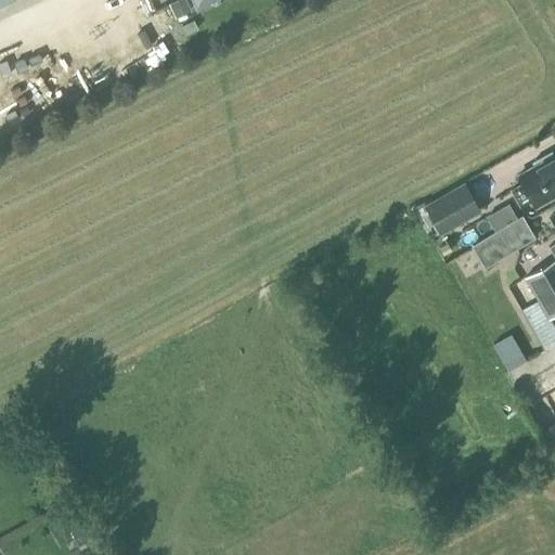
[(194,17),(186,1),(158,14),(166,30),(194,17)]
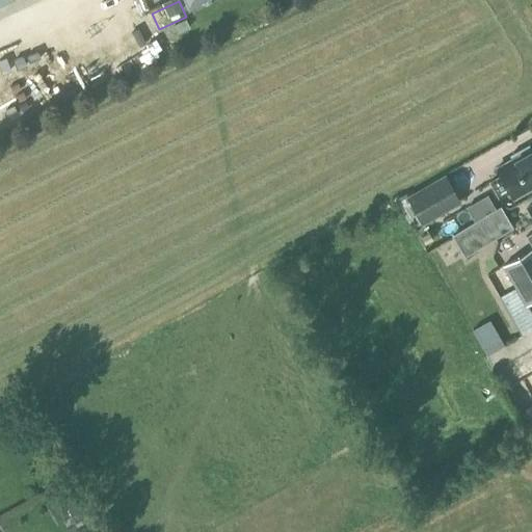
[(21,33),(40,87),(77,74),(57,21),(21,33)]
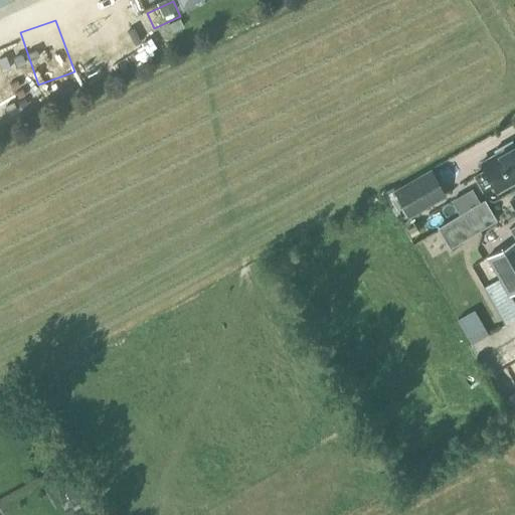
[(0,45),(0,54),(10,80),(28,73),(15,39),(0,45)]
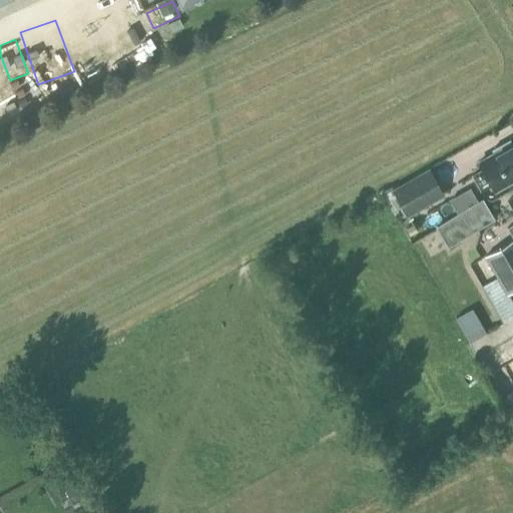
[(484,170),(473,176),(481,190),(491,184),(495,191),(512,180),(512,144),(511,145),(510,143),(494,152),(495,154),(480,163),(484,170)]
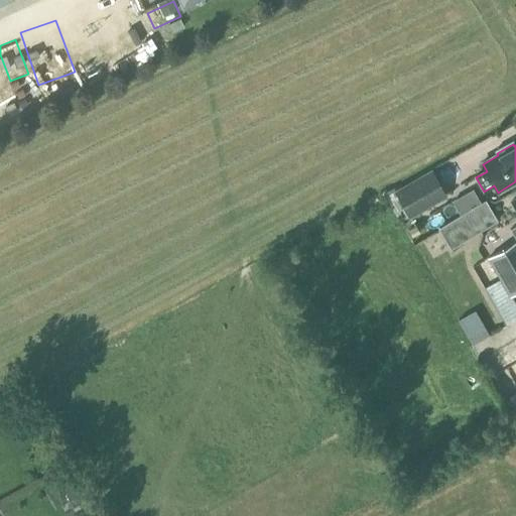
[(428,157),(378,180),(390,206),(399,202),(394,189),(434,170),(428,157)]
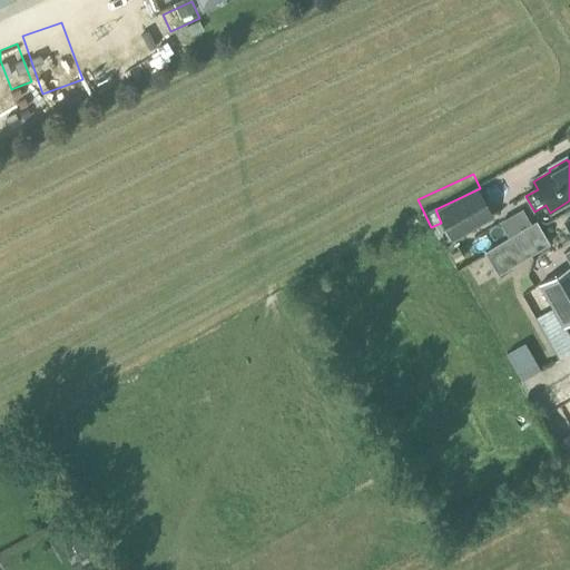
[(477,190),(438,213),(453,239),(492,217),(477,190)]
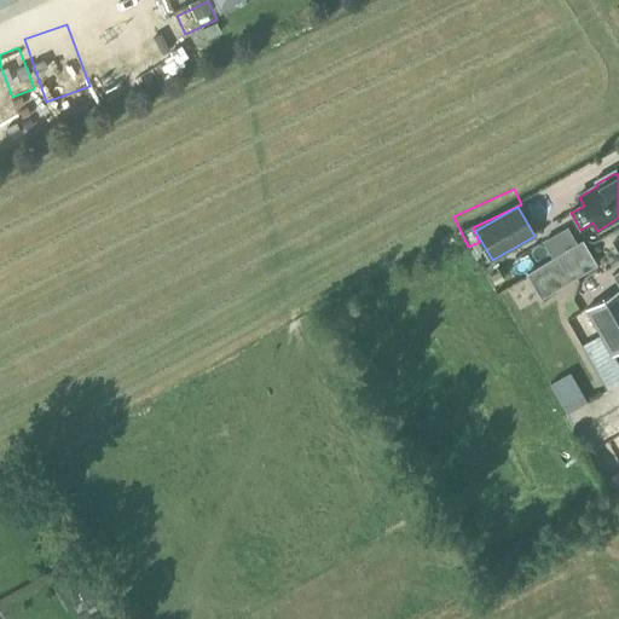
[(618,289),(618,291),(585,311),(601,337),(612,357),(618,353),(618,239),(614,243),(618,250),(618,272),(612,277),(618,289)]
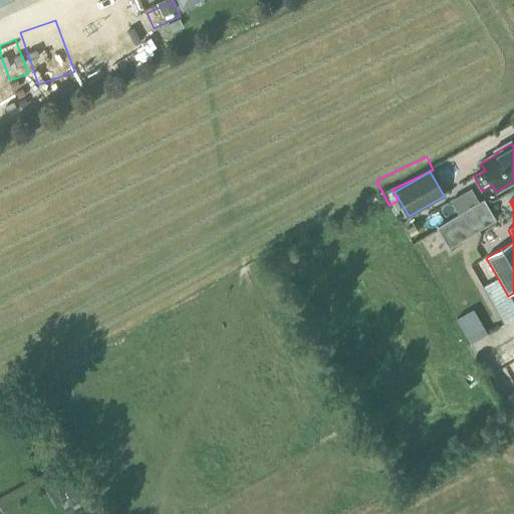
[(485,200),(439,228),(451,248),(497,221),(485,200)]
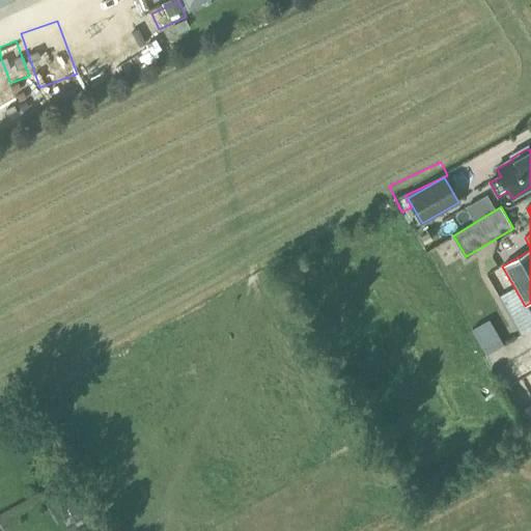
[(505,343),(490,316),(487,318),(472,328),(486,354),(505,343)]
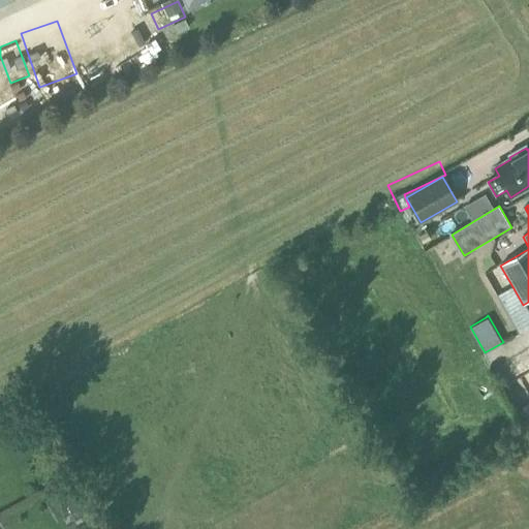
[(528,403),(516,411),(524,429),(528,426),(528,403)]
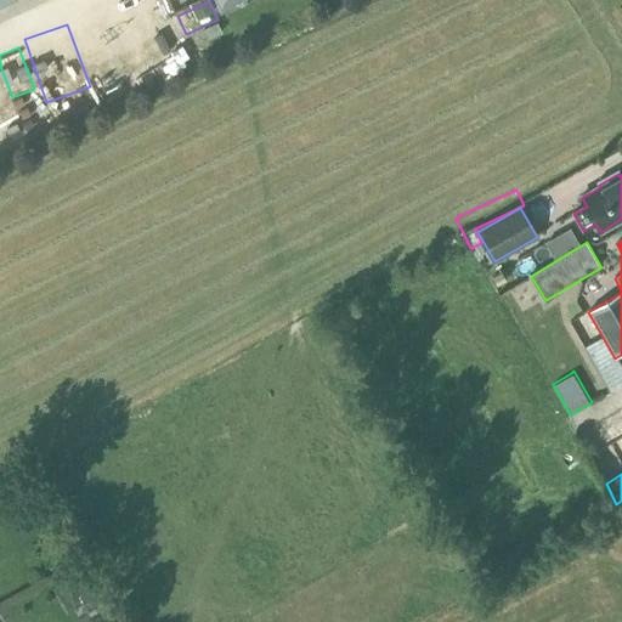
[(97,615),(100,621),(122,621),(116,608),(97,615)]
